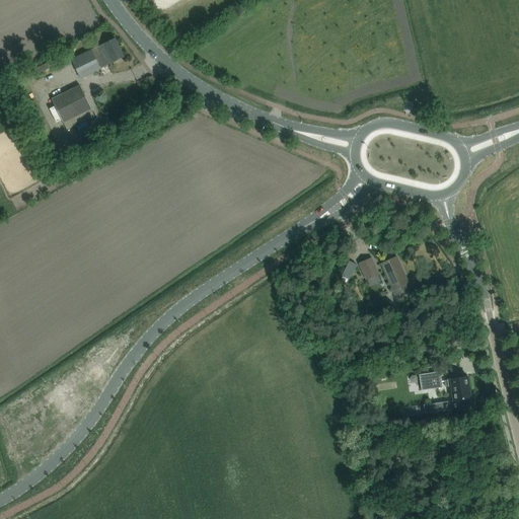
[(115,39),(105,44),(72,61),(82,79),(115,62),(124,57),(115,39)]
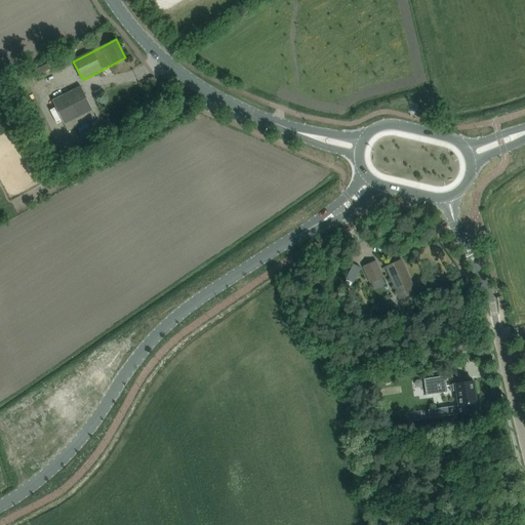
[(50,69),(48,64),(32,71),(35,76),(50,69)]
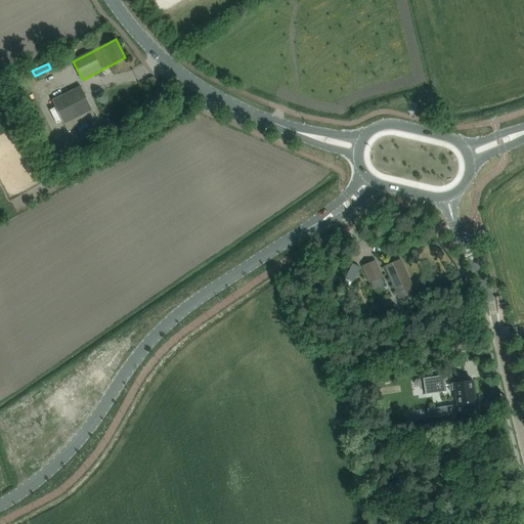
[(67,94),(52,101),(63,124),(67,131),(95,118),(92,111),(81,87),(67,94)]
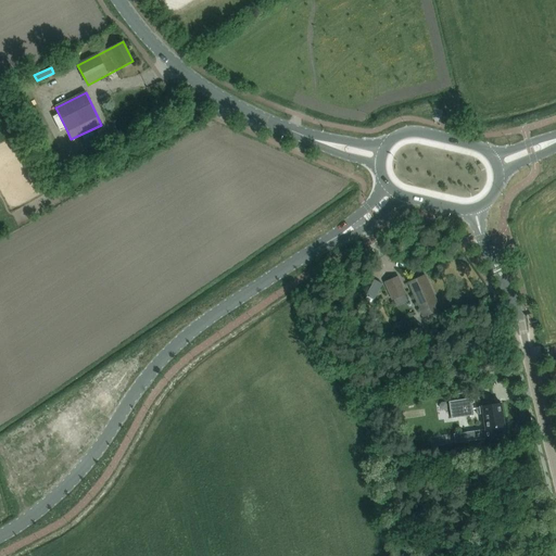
[(36,146),(47,141),(42,130),(32,136),(36,146)]
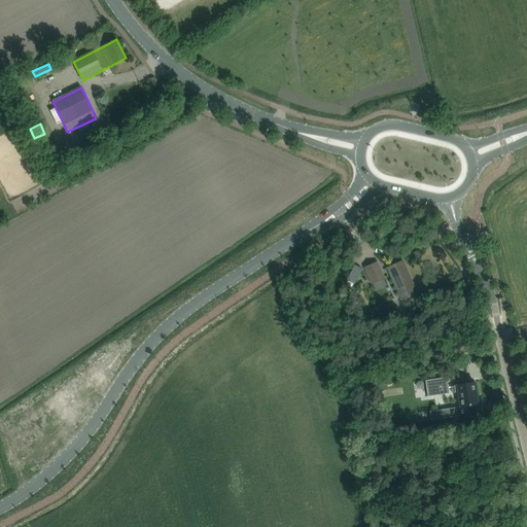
[(402,260),(393,265),(386,269),(401,301),(407,297),(416,293),(413,287),(414,286),(402,260)]
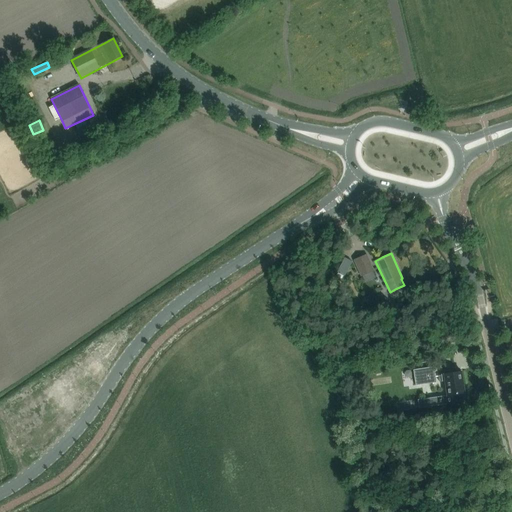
[(374,270),(367,254),(354,259),(361,276),(374,270)]
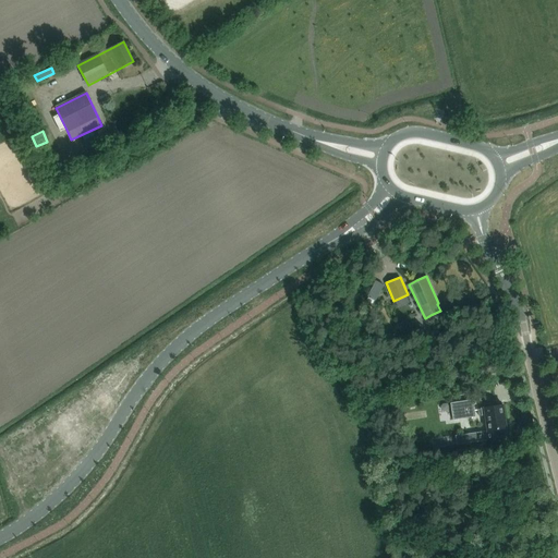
[(405,330),(402,323),(392,327),(396,335),(405,330)]
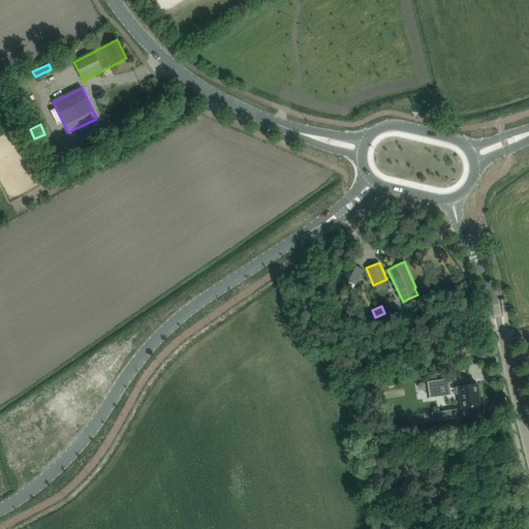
[(404,312),(398,307),(391,315),(392,316),(397,320),(398,321),(404,312)]
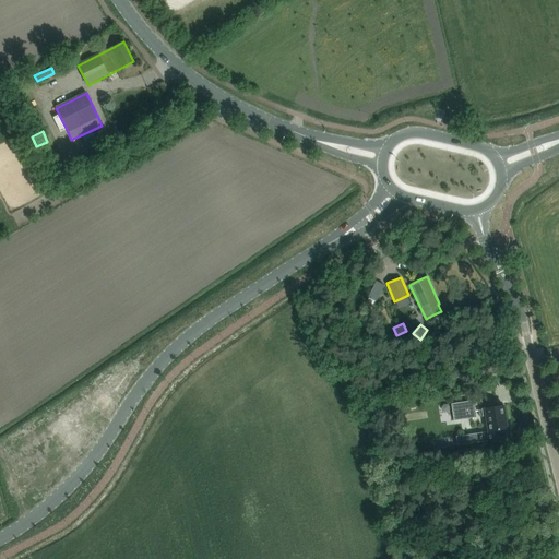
[(473,400),(453,403),(455,419),(475,416),(475,411),(473,400)]
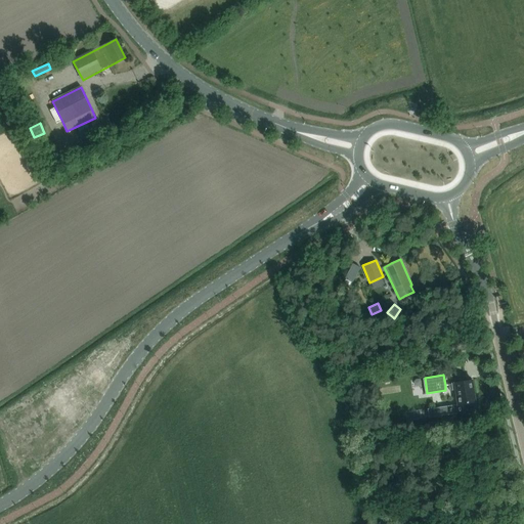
[(451,384),(448,385),(448,389),(455,388),(457,403),(449,404),(450,412),(459,411),(459,412),(469,411),(468,403),(475,402),(472,380),(462,381),(454,383),(451,383),(451,384)]
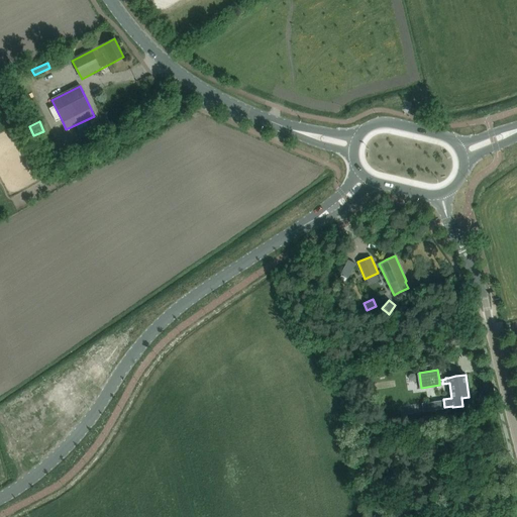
All buildings are outlined.
